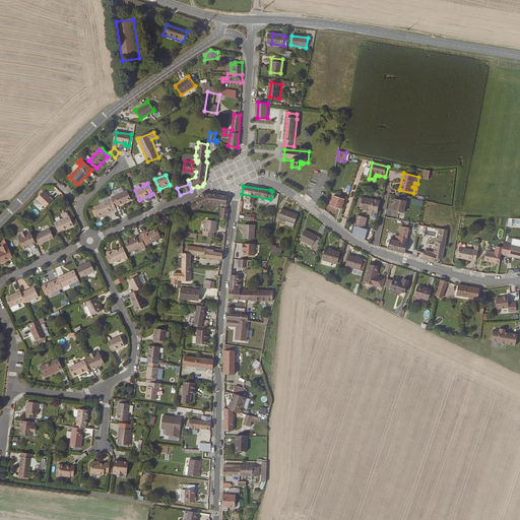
[(128,190),(113,197),(113,199),(117,207),(132,200),(128,190)]
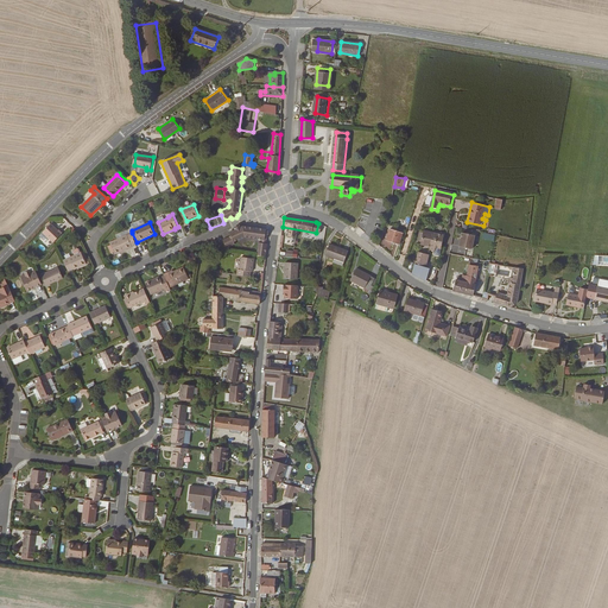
[(52,225),(44,232),(54,242),(64,233),(61,230),(59,232),(52,225)]
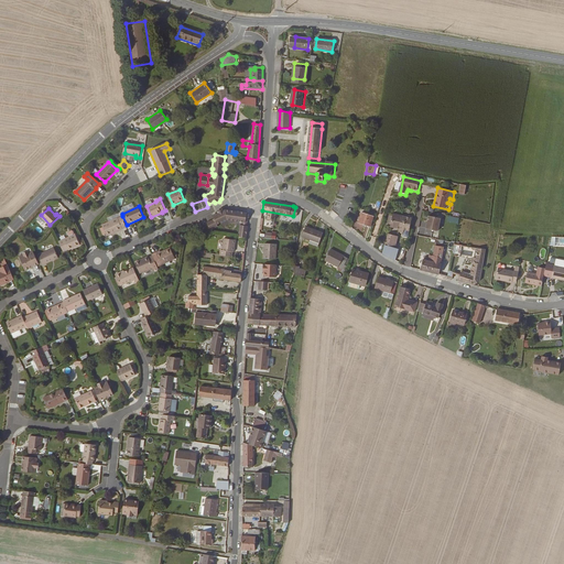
[(207,221),(208,225),(210,229),(218,226),(217,224),(228,219),(243,221),(246,221),(247,213),(226,209),(224,210),(223,208),(217,210),(218,213),(214,215),(215,218),(207,221)]
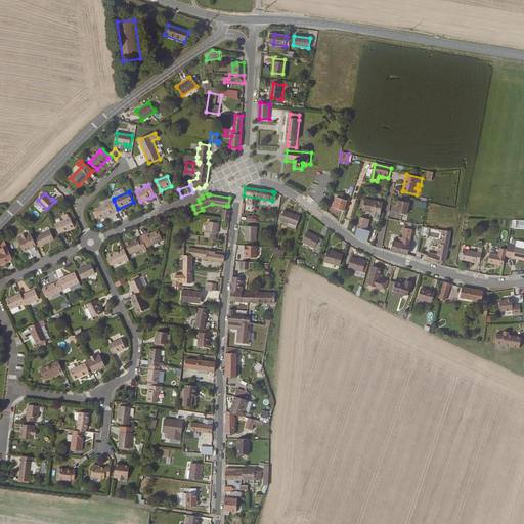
[(337,199),(334,209),(345,212),(348,202),(337,199)]
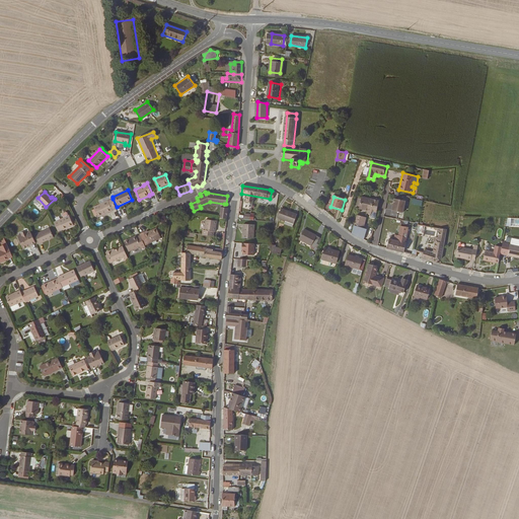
[(361,207),(361,209),(369,211),(372,199),(364,197),(361,197),(359,207),(361,207)]
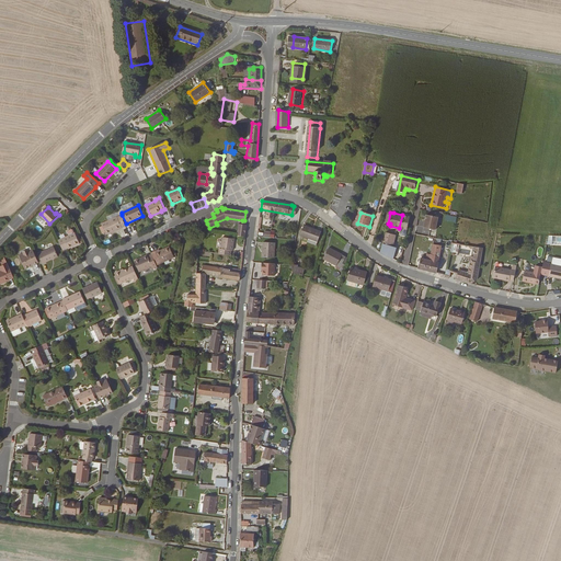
[(127,226),(126,224),(122,215),(103,222),(107,235),(127,226)]
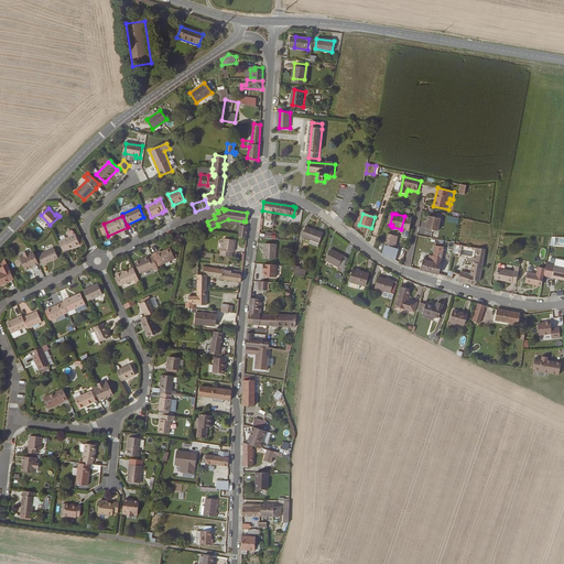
[(404,216),(401,229),(400,232),(404,232),(405,230),(410,231),(413,218),(404,216)]
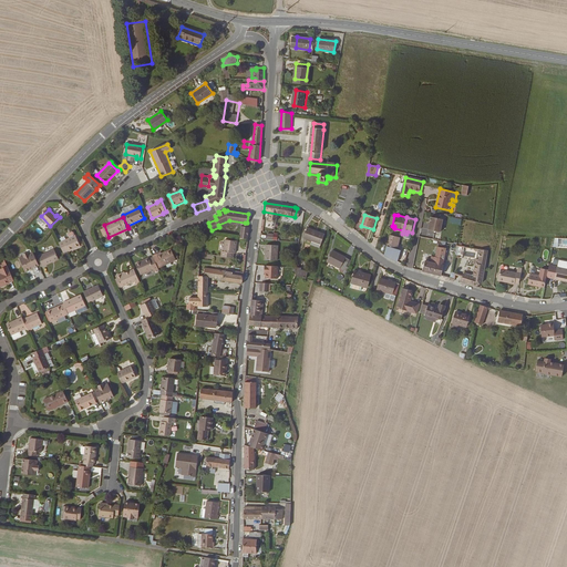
[(430,217),(429,230),(441,232),(443,218),(430,217)]
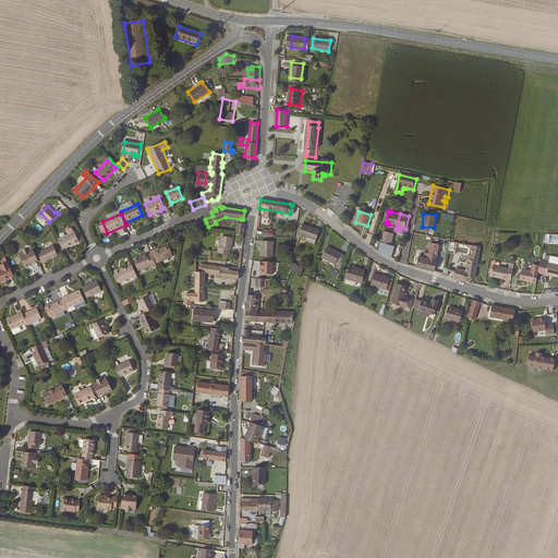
[(238,222),(235,233),(244,234),(246,223),(244,223),(241,222),(238,222)]
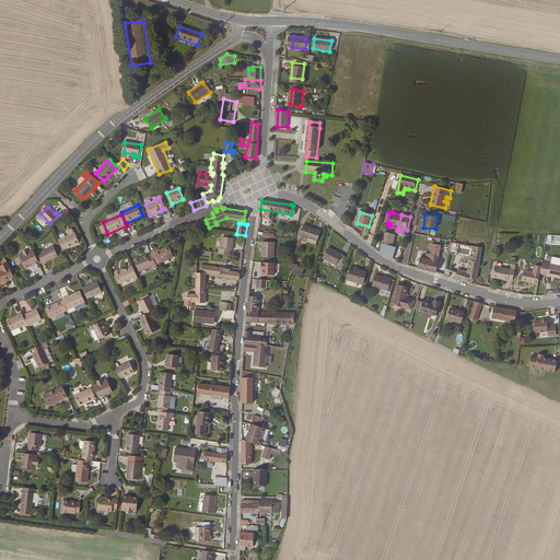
[(315,238),(317,228),(300,224),(298,234),(306,236),(315,238)]
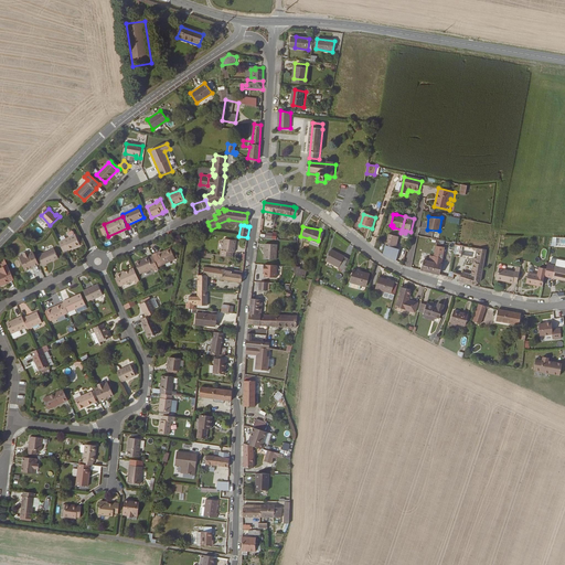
[(397,237),(391,234),(387,246),(395,248),(395,247),(397,237)]
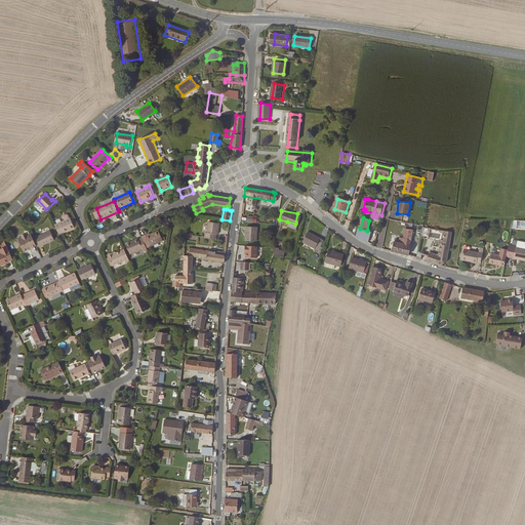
[(71,218),(55,226),(61,235),(64,233),(65,234),(75,229),(71,218)]
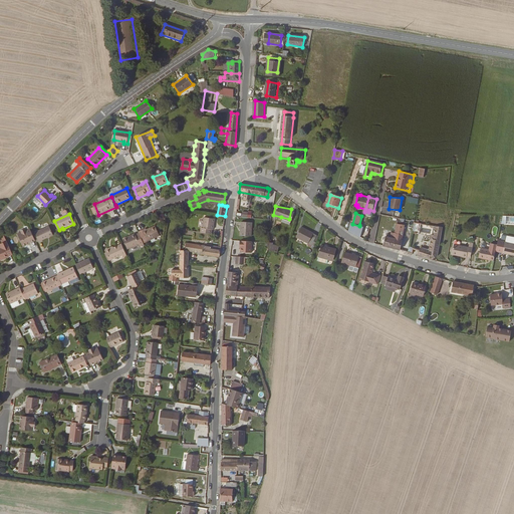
[(201,228),(201,232),(211,234),(212,229),(213,229),(215,219),(204,217),(203,228),(201,228)]
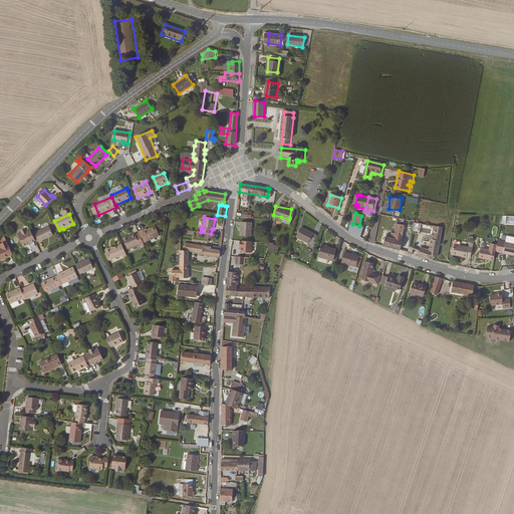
[(241,220),(239,234),(250,236),(252,222),(241,220)]
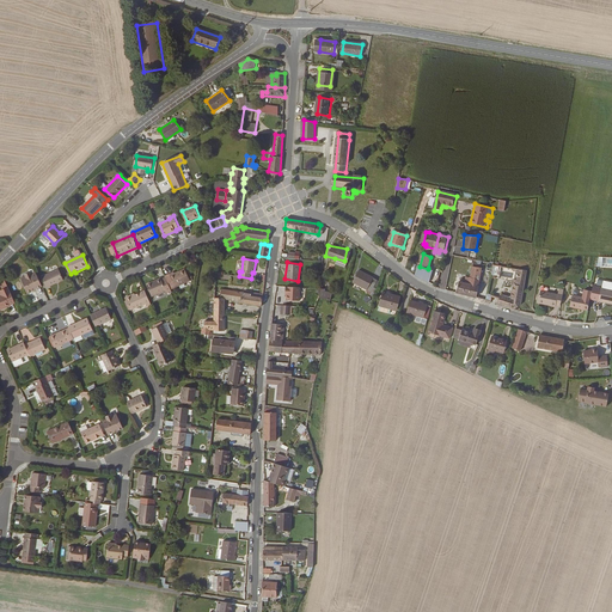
[(374,286),(377,277),(373,276),(374,270),(354,264),(352,276),(372,281),(372,285),(374,286)]
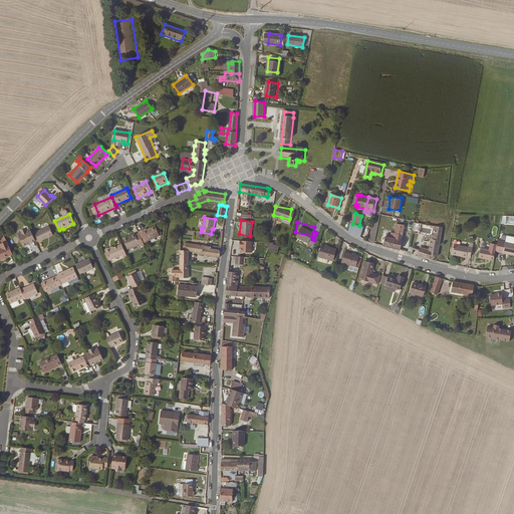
[(359,226),(352,224),(350,232),(356,234),(359,226)]
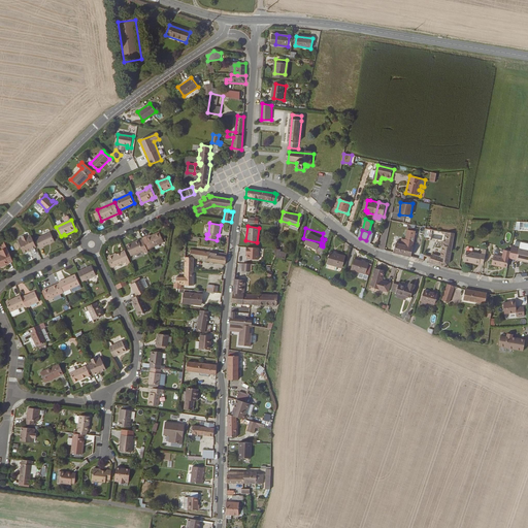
[(397,242),(395,253),(411,258),(415,241),(414,241),(416,232),(408,230),(406,239),(405,244),(400,243),(397,242)]
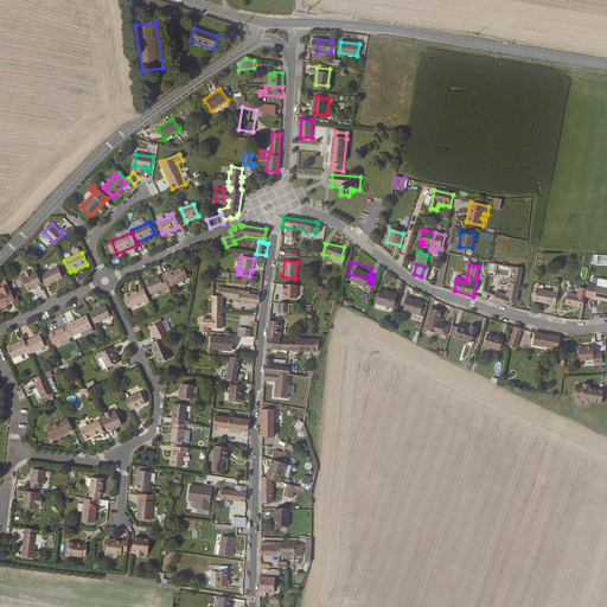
[(497,295),(492,301),(511,307),(517,302),(522,283),(524,269),(516,267),(513,279),(508,278),(506,282),(510,283),(508,294),(497,292),(497,295)]
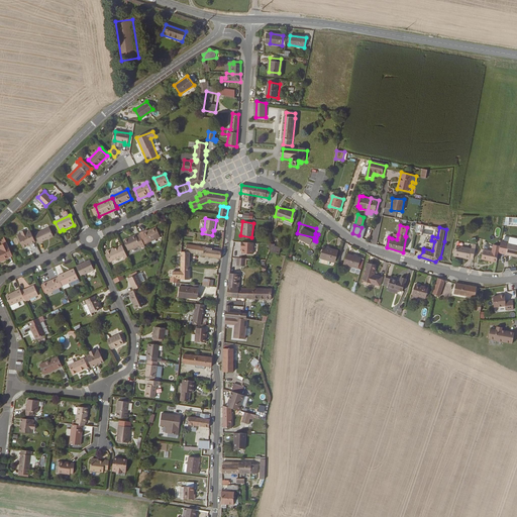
[(49,228),(35,234),(39,243),(54,236),(49,228)]
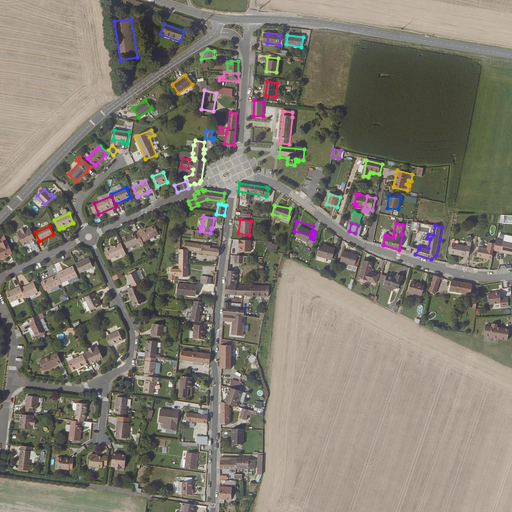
[(144,242),(160,236),(155,226),(148,228),(139,232),(140,233),(144,241),(144,242)]
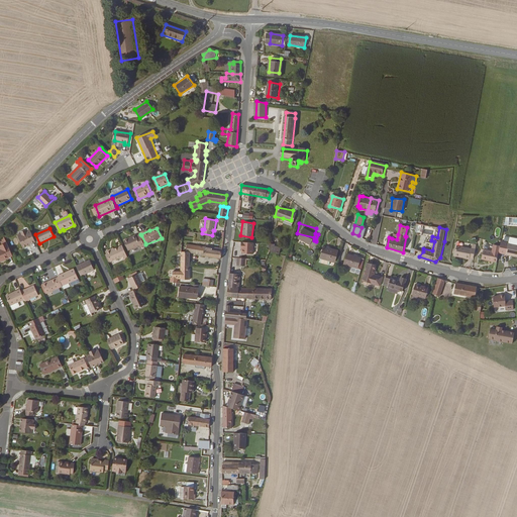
[(372,229),(370,236),(379,238),(380,232),(372,229)]
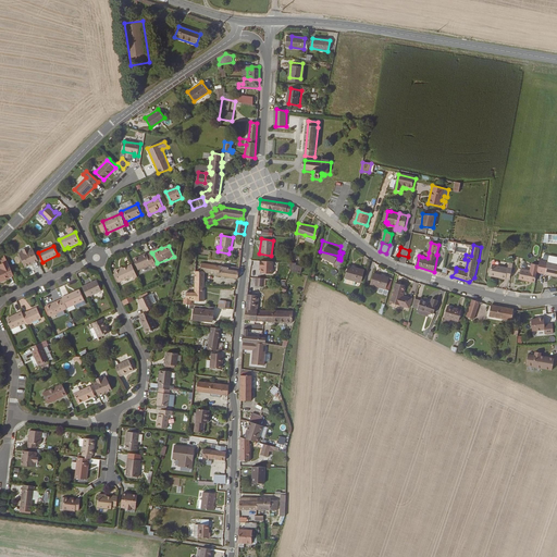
[(39,260),(35,250),(31,251),(28,248),(23,250),(25,255),(21,256),(25,267),(39,260)]
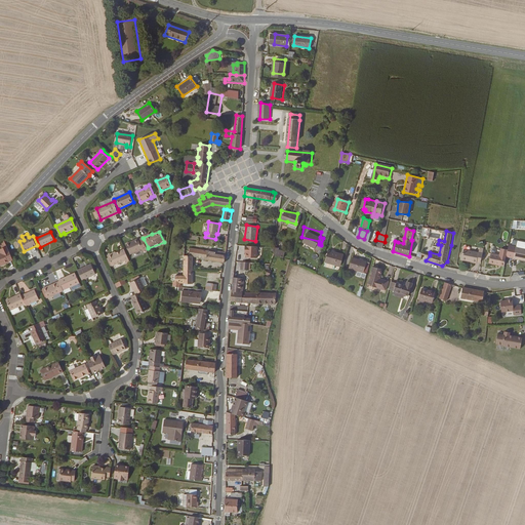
[(131,243),(127,245),(131,254),(144,249),(148,247),(144,239),(139,241),(131,244),(131,243)]
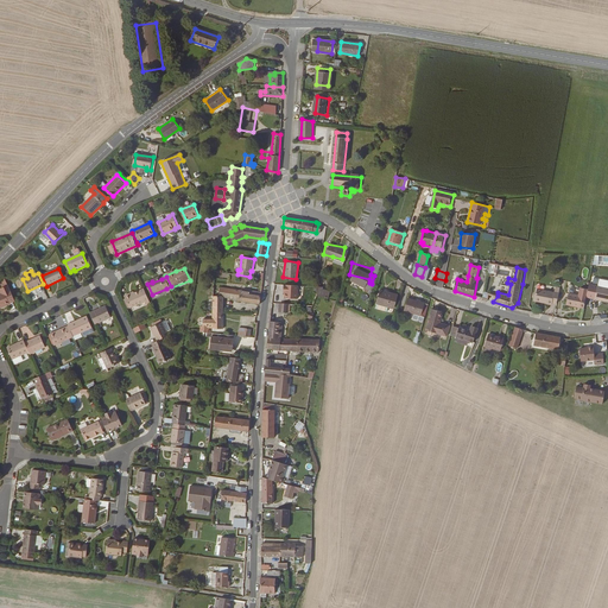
[(434,282),(434,284),(444,287),(445,280),(435,278),(434,282)]
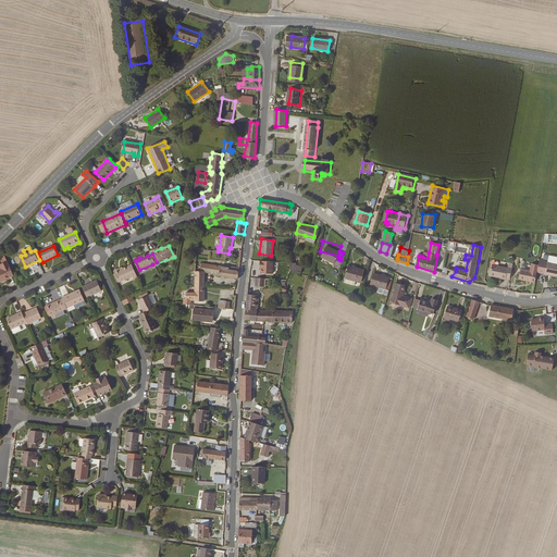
[(556,272),(556,261),(539,258),(536,270),(548,272),(556,272)]
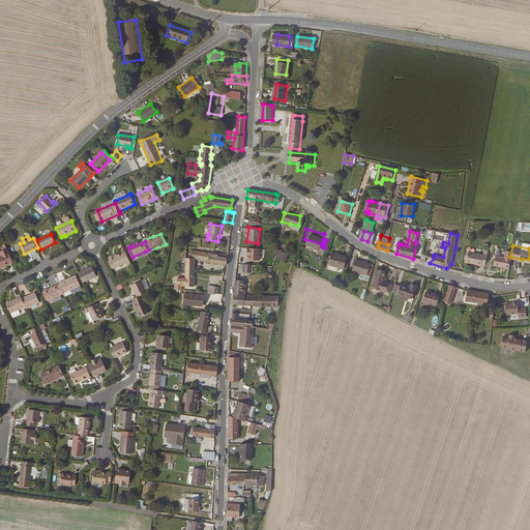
[(13,262),(7,248),(0,251),(0,254),(1,257),(0,257),(0,268),(9,264),(13,262)]
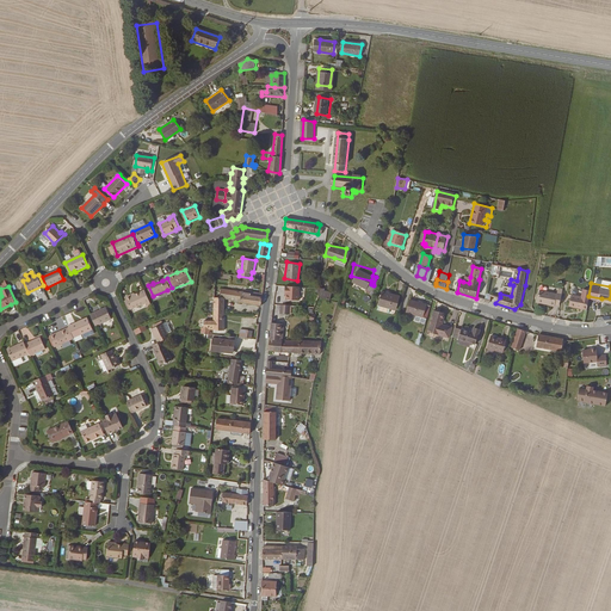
[(284,287),(285,301),(300,301),(300,287),(284,287)]
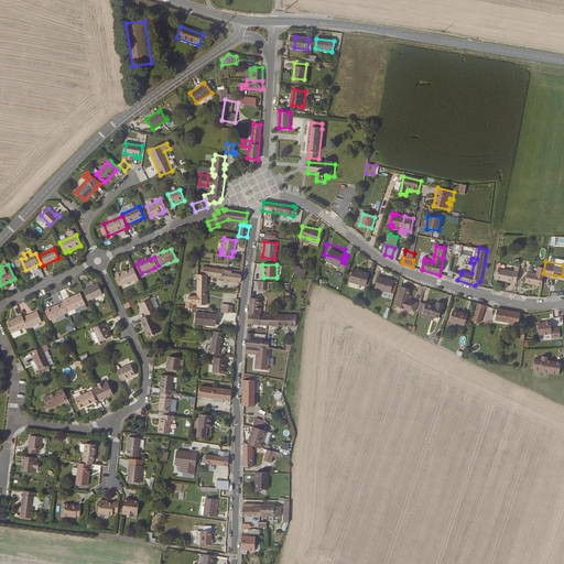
[(206,279),(208,279),(209,279),(209,278),(223,279),(223,280),(241,282),(242,275),(231,274),(231,272),(227,271),(224,271),(224,269),(204,266),(203,274),(203,275),(206,275),(206,279)]
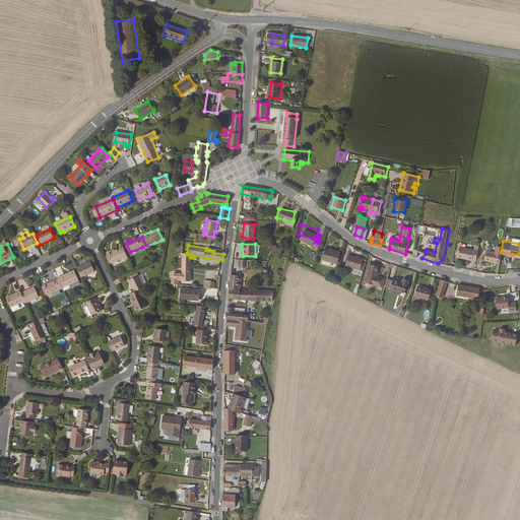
[(270,254),(280,255),(281,249),(275,248),(275,246),(271,245),(270,254)]
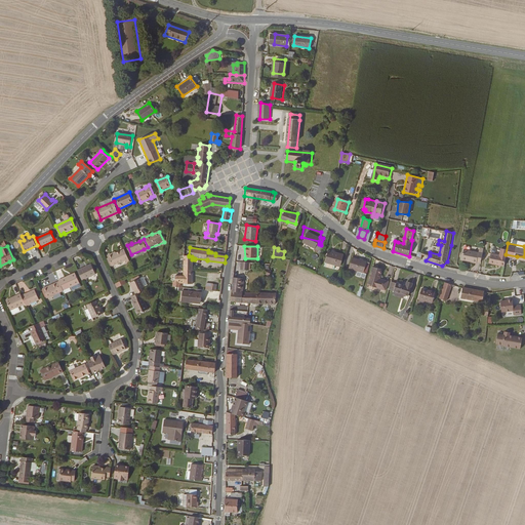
[(481,263),(482,254),(483,248),(479,248),(478,253),(463,250),(461,258),(471,260),(471,261),(476,263),(477,261),(481,263)]
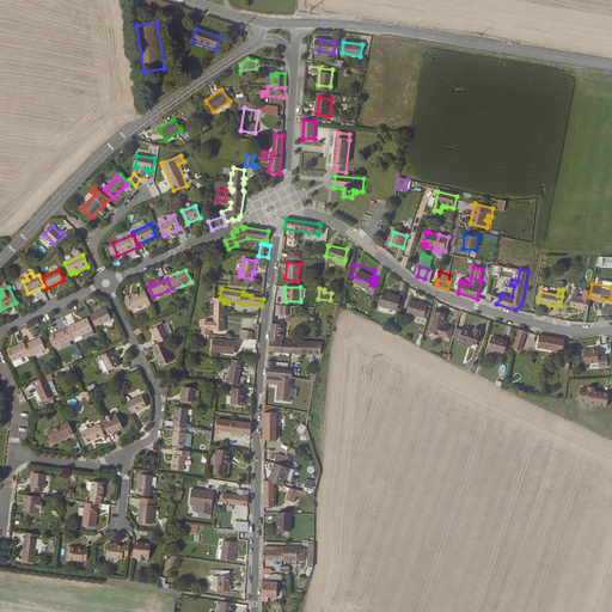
[(152,303),(147,292),(134,298),(133,297),(127,299),(132,311),(152,303)]
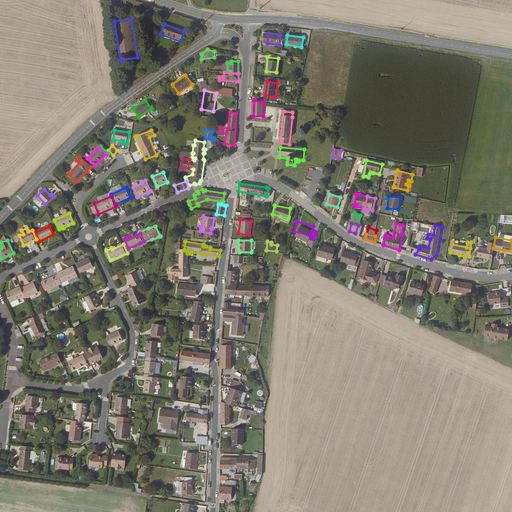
[(317,245),(314,257),(330,260),(332,248),(317,245)]
